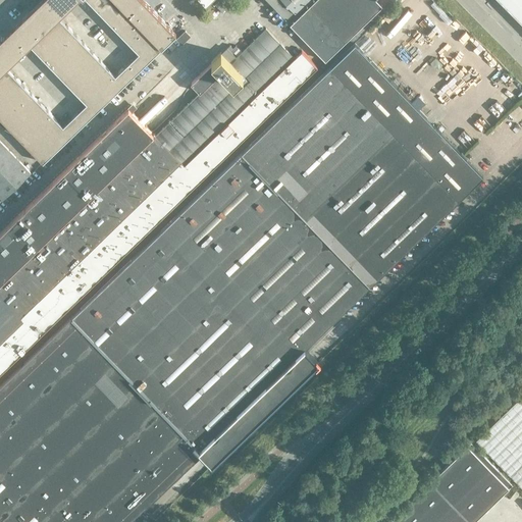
[(41,0),(9,31),(0,40),(0,117),(42,161),(175,34),(143,0),(41,0)]
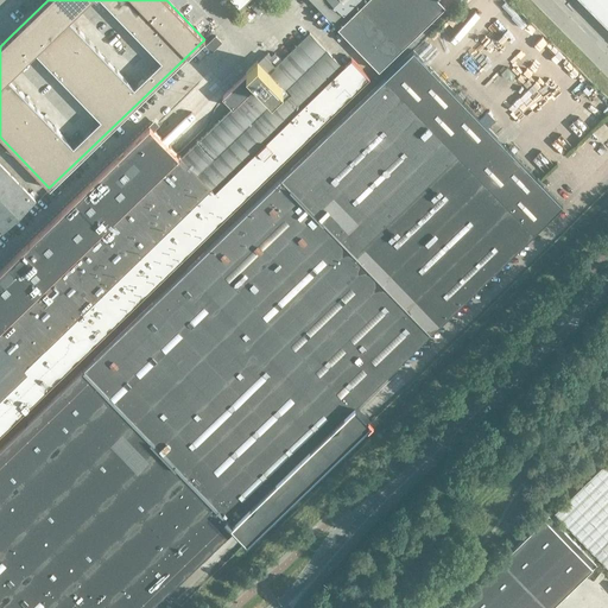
[(310,0),(336,26),(363,0),(310,0)]
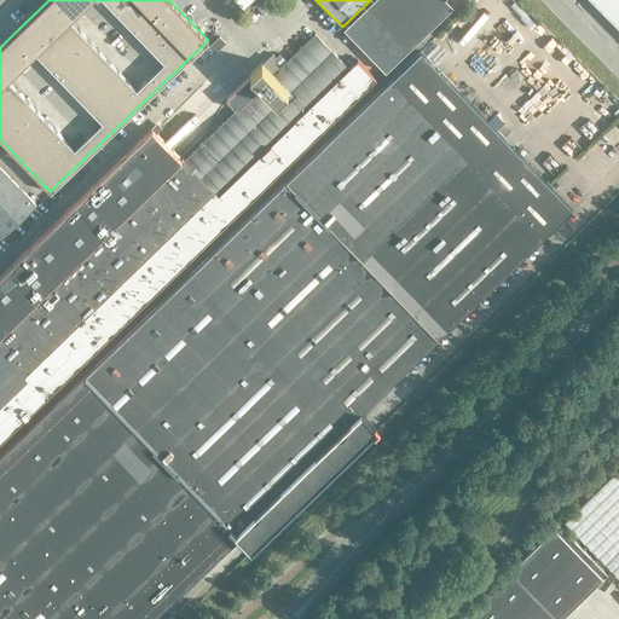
[(386,71),(453,6),(446,0),(372,0),(343,28),(386,71)]
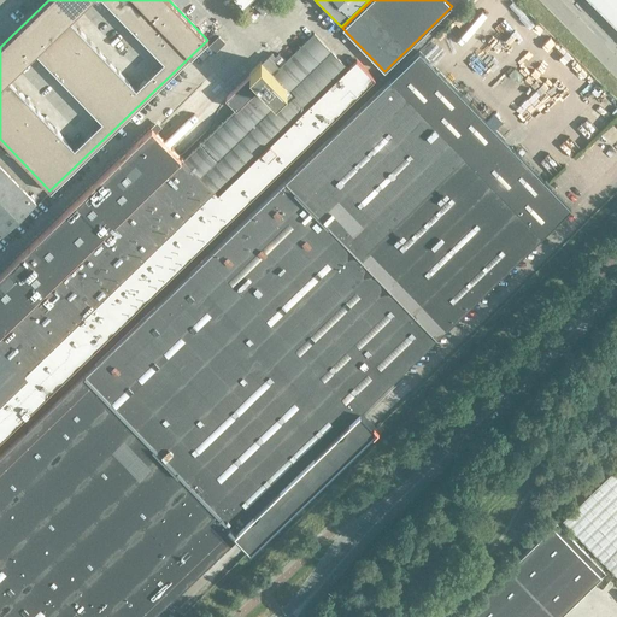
[(616,0),(589,0),(616,28),(616,0)]
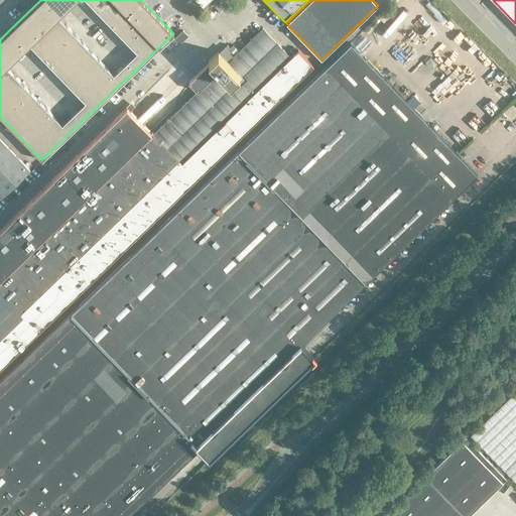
[(0,369),(313,67),(297,50),(290,56),(263,28),(233,56),(228,50),(225,47),(219,52),(218,51),(209,60),(210,61),(188,82),(198,91),(153,133),(131,110),(130,109),(129,110),(0,232),(0,369)]
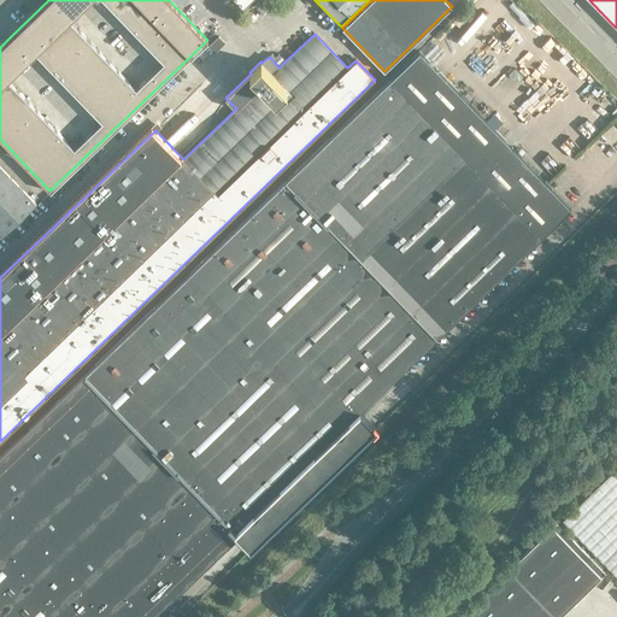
[(218,36),(209,46),(215,52),(224,42),(218,36)]
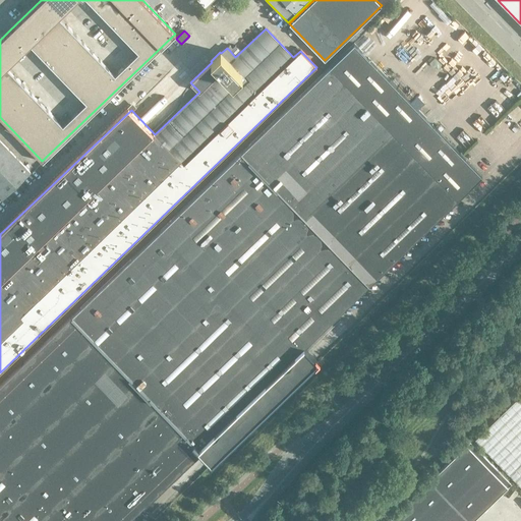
[(304,346),(368,285),(461,195),(481,175),(354,43),(331,65),(330,66),(0,385),(0,520),(129,520),(201,452),(212,463),(216,460),(319,360),(304,346)]
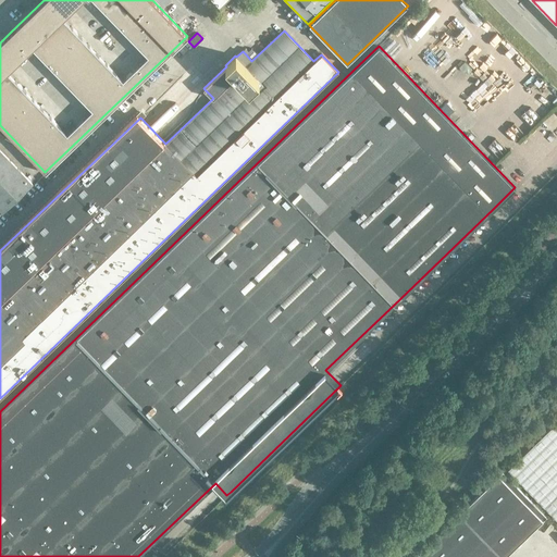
[(525,110),(519,116),(525,124),(532,118),(525,110)]
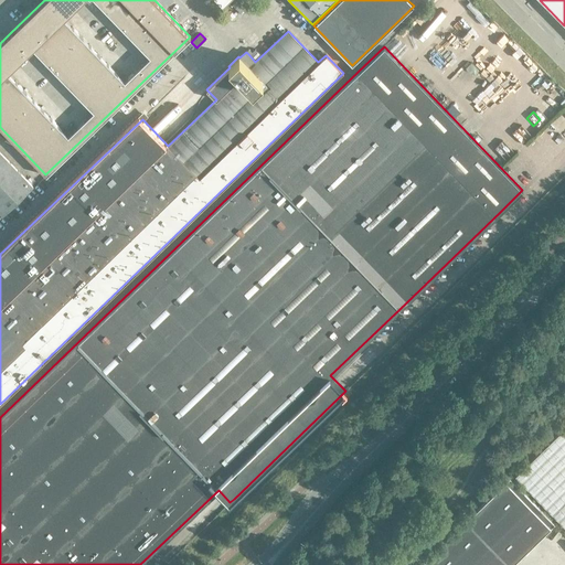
[(173,114),(157,132),(161,137),(178,118),(173,114)]
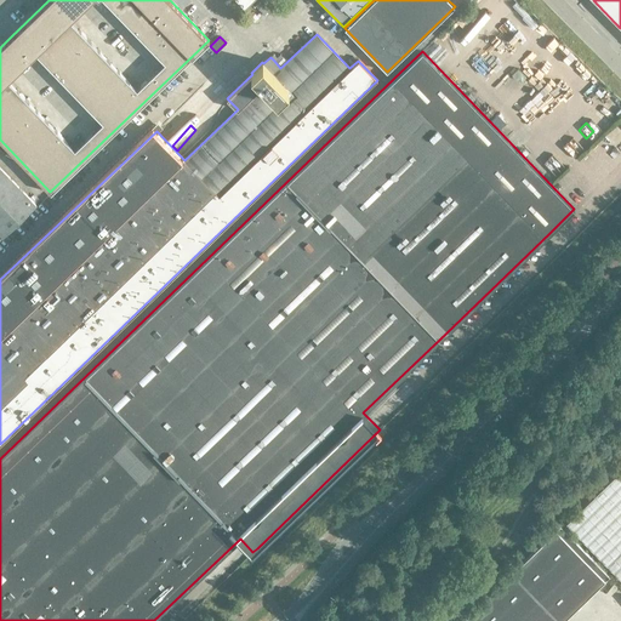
[(201,127),(193,137),(197,141),(205,131),(201,127)]
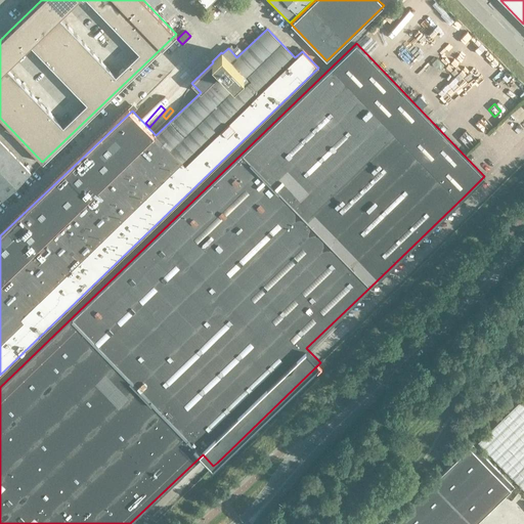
[(460,115),(454,123),(465,129),(470,121),(460,115)]
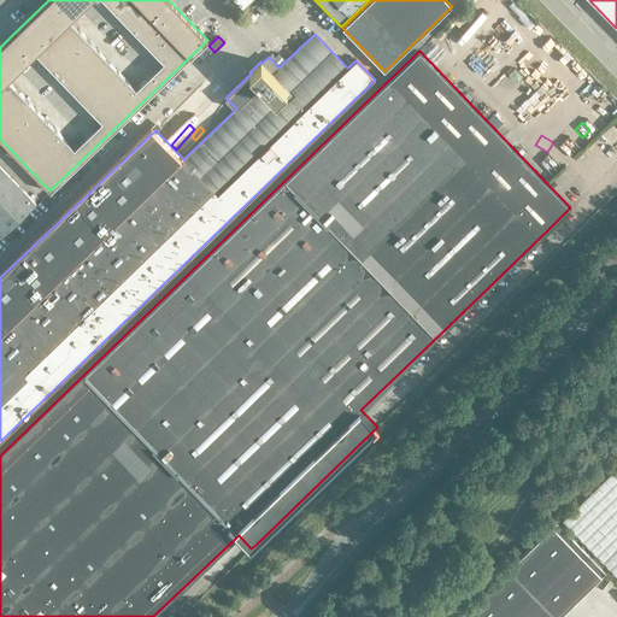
[(566,136),(557,144),(564,153),(574,146),(566,136)]
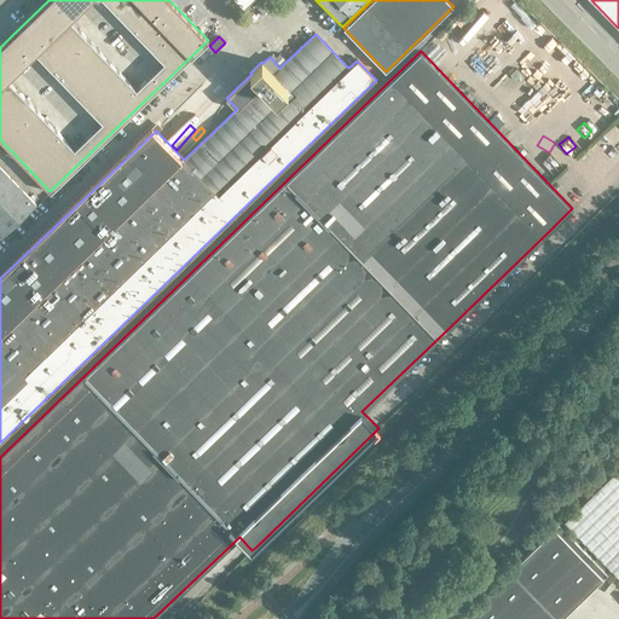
[(0,233),(3,237),(36,204),(0,167),(0,233)]
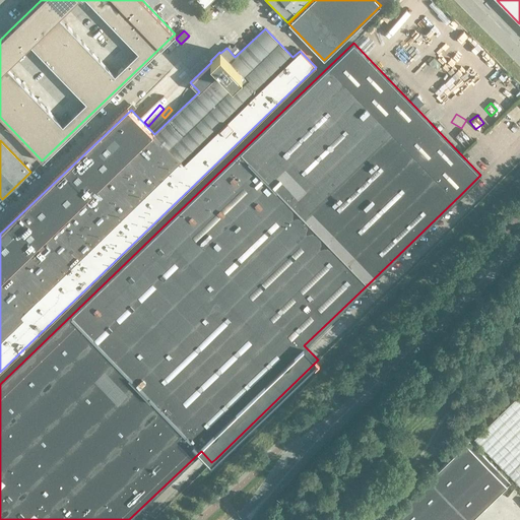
[(519,392),(480,432),(474,438),(519,484),(519,392)]
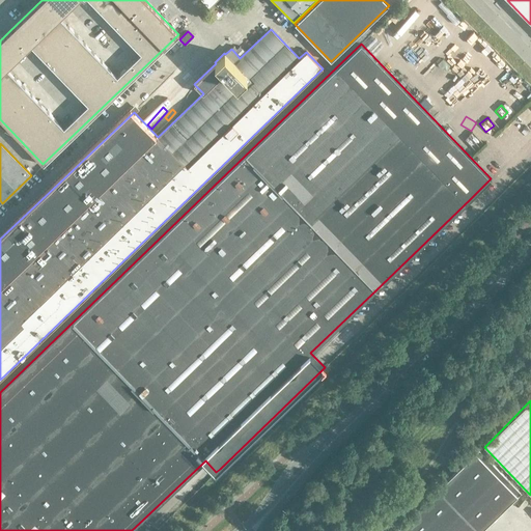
[(480,530),(521,492),(479,448),(393,530),(480,530)]
